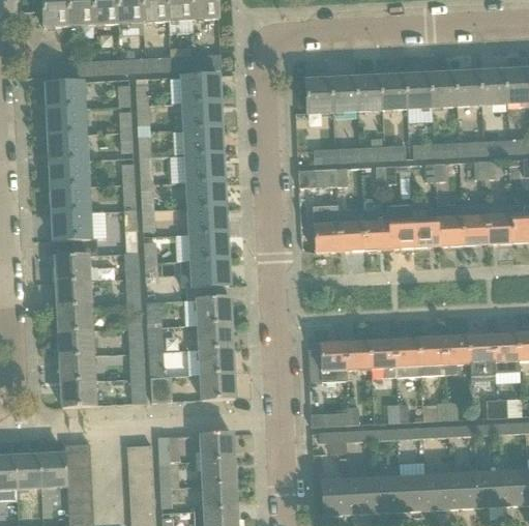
[(69,26),(67,0),(41,0),(43,27),(69,26)]
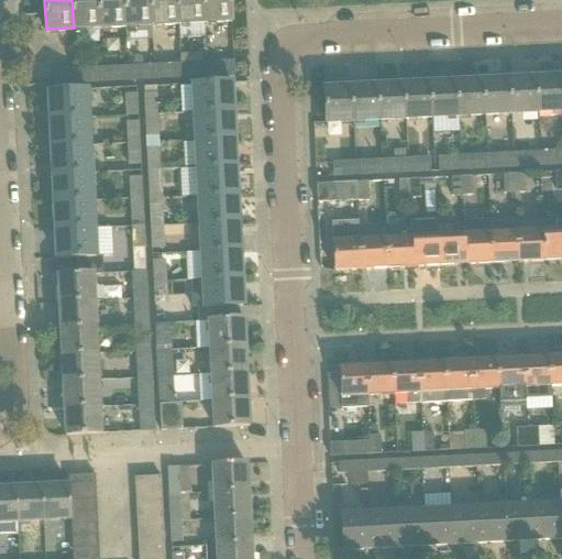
[(72,0),(74,28),(100,26),(98,0),(72,0)]
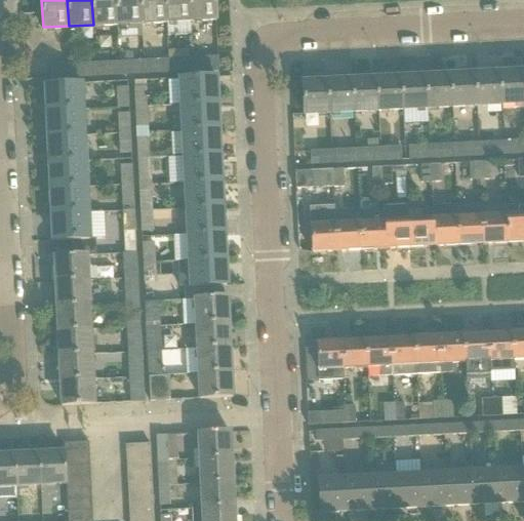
[(91,0),(93,25),(118,24),(116,0),(91,0)]
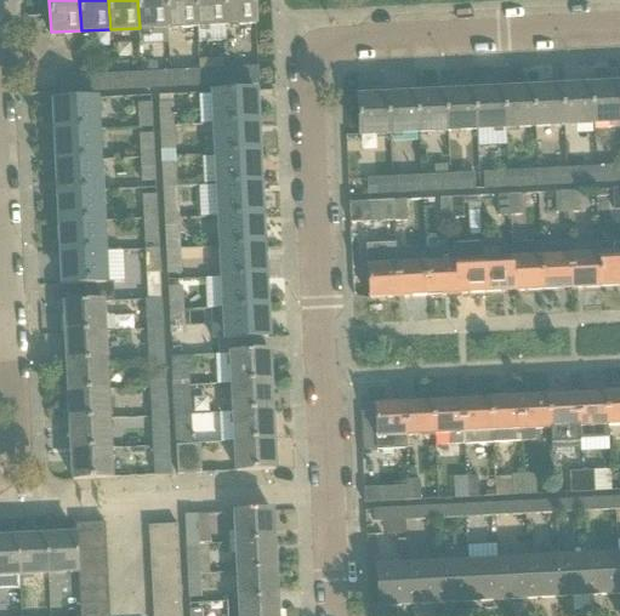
[(137,0),(140,28),(140,41),(169,40),(169,26),(166,0),(137,0)]
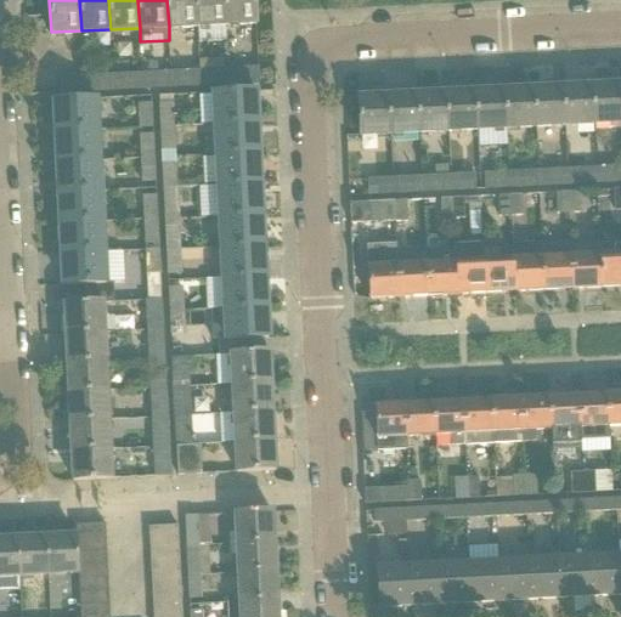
[(167,0),(169,26),(198,24),(196,0),(167,0)]
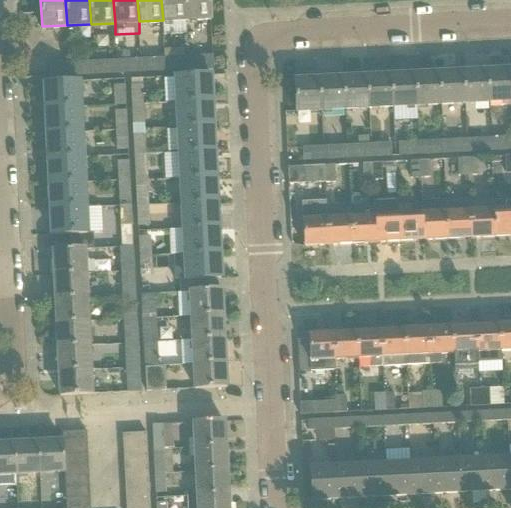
[(161,0),(163,20),(163,32),(187,31),(187,19),(185,0),(161,0)]
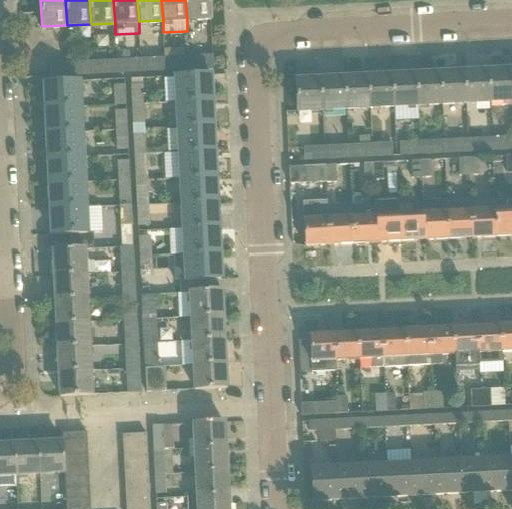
[(185,0),(187,19),(211,18),(210,0),(185,0)]
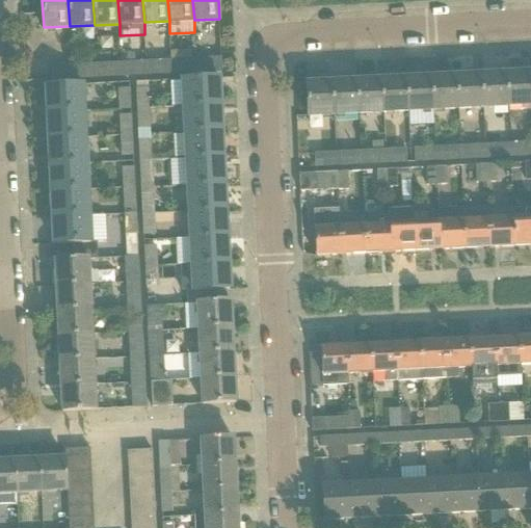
[(201,55),(202,70),(222,69),(221,54),(201,55)]
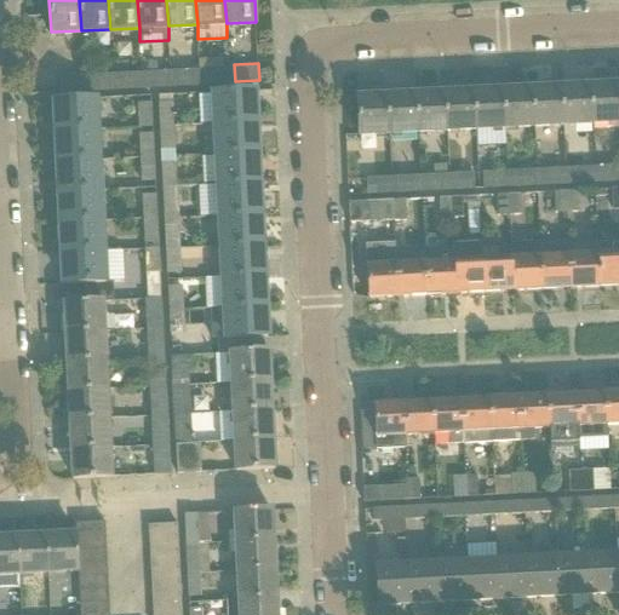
[(224,65),(199,67),(200,82),(224,81),(224,65)]
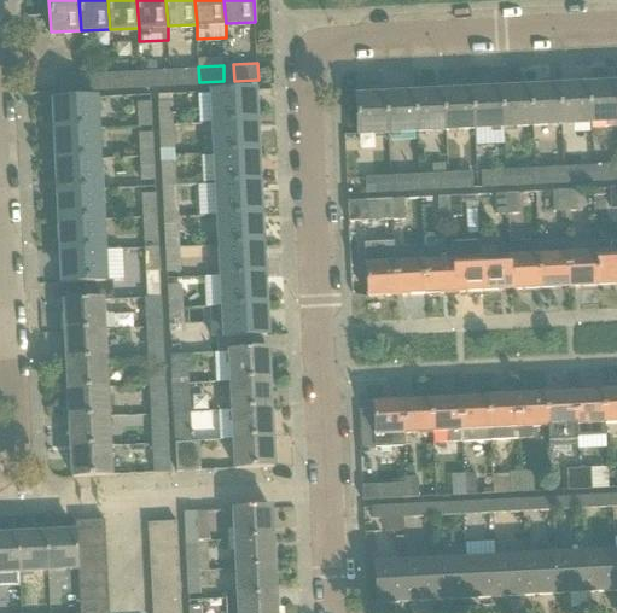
[(199,82),(198,66),(175,68),(176,83),(199,82)]
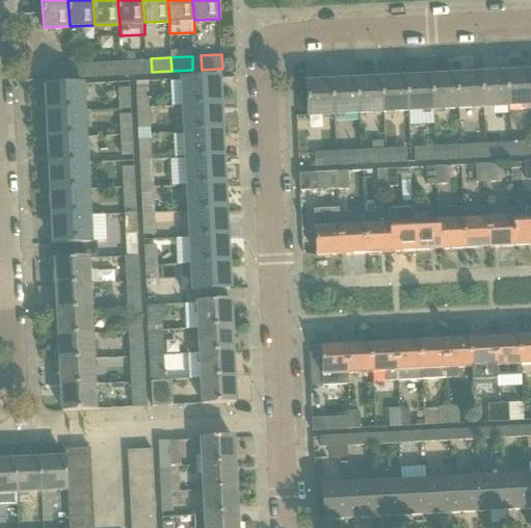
[(142,58),(121,59),(122,73),(142,72),(142,58)]
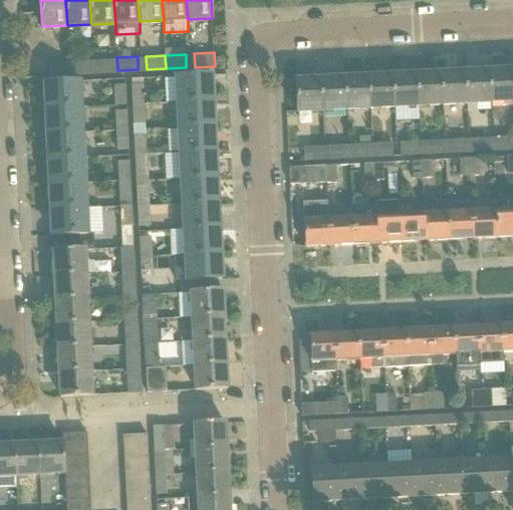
[(117,70),(116,57),(97,58),(98,71),(117,70)]
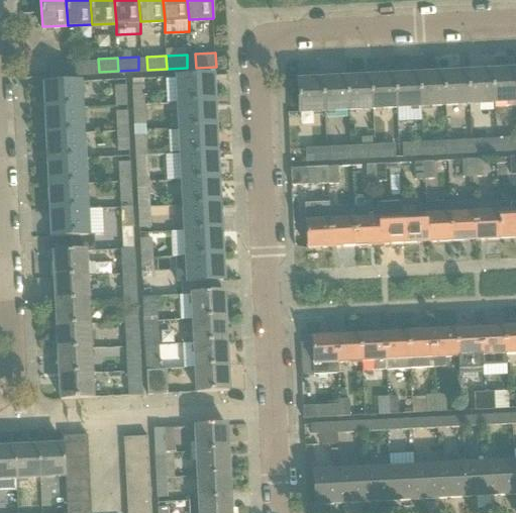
[(49,61),(50,75),(90,73),(90,59),(49,61)]
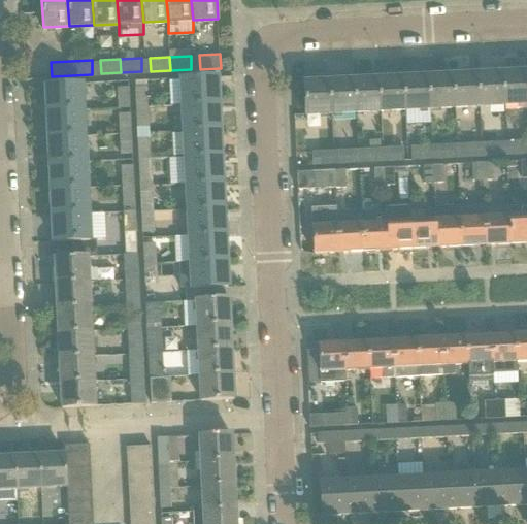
[(526,68),(502,69),(504,102),(526,100),(526,68)]
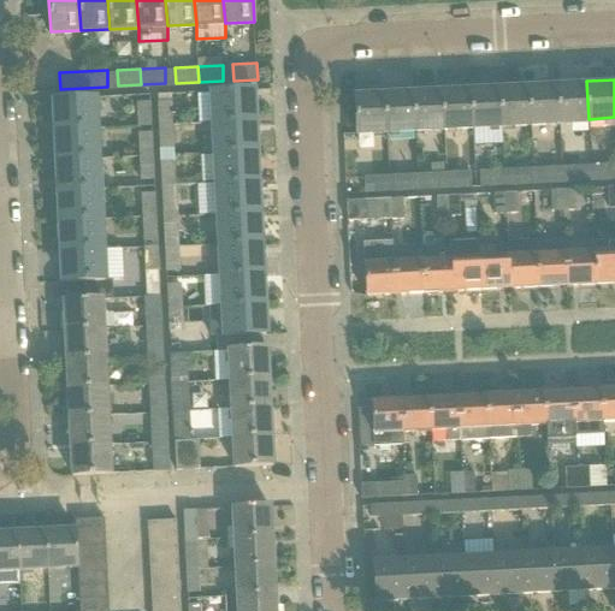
[(586,81),(557,83),(560,120),(589,119),(586,81)]
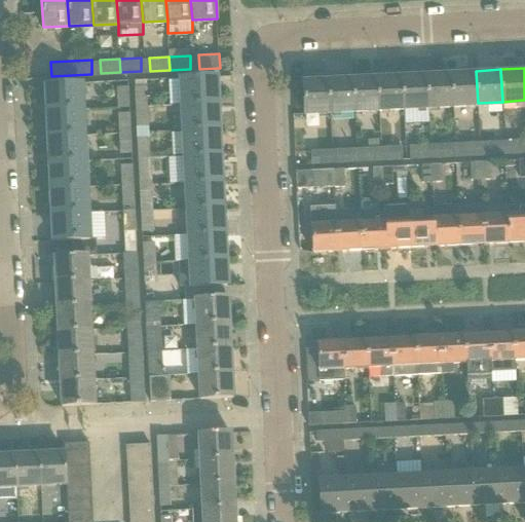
[(476,71),(451,72),(453,104),(478,103),(476,71)]
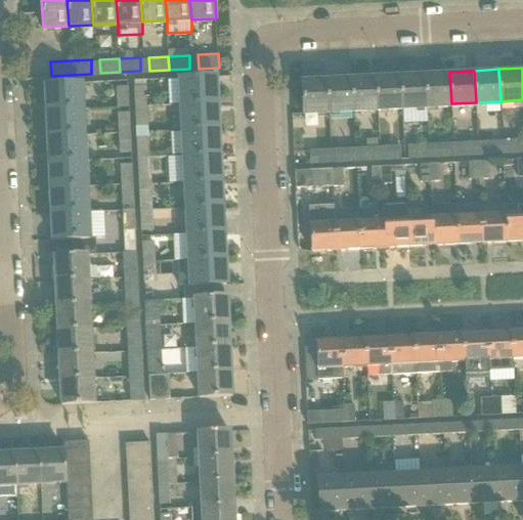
[(449,72),(425,73),(427,104),(451,103),(449,72)]
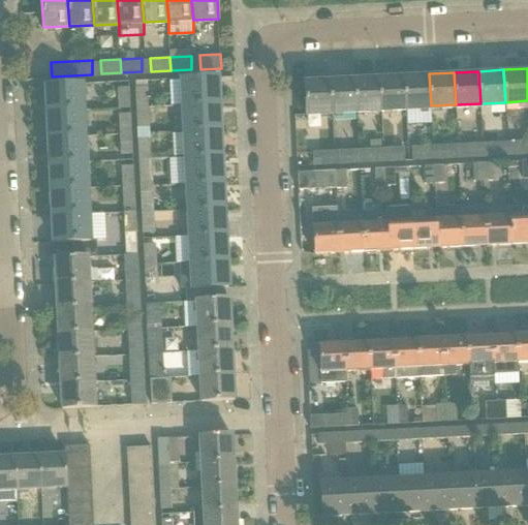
[(429,73),(404,75),(406,107),(431,105),(429,73)]
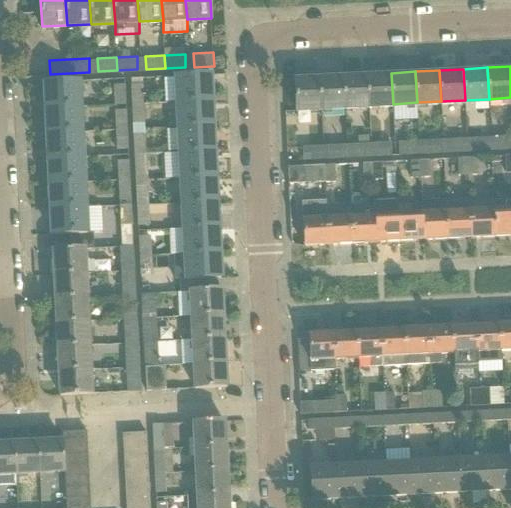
[(176,74),(177,100),(212,98),(211,76),(214,76),(213,75),(211,75),(211,72),(176,74)]
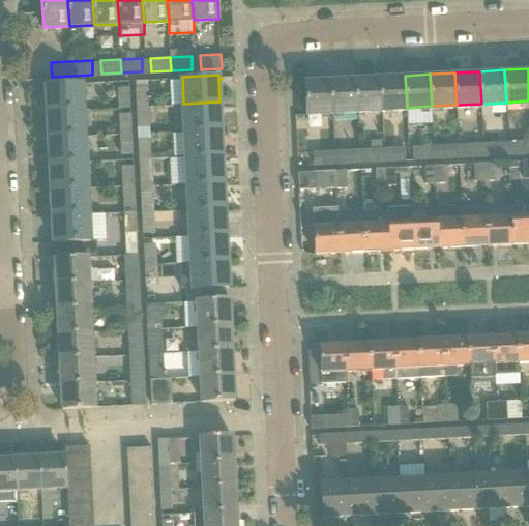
[(405,76),(380,77),(382,109),(407,108),(405,76)]
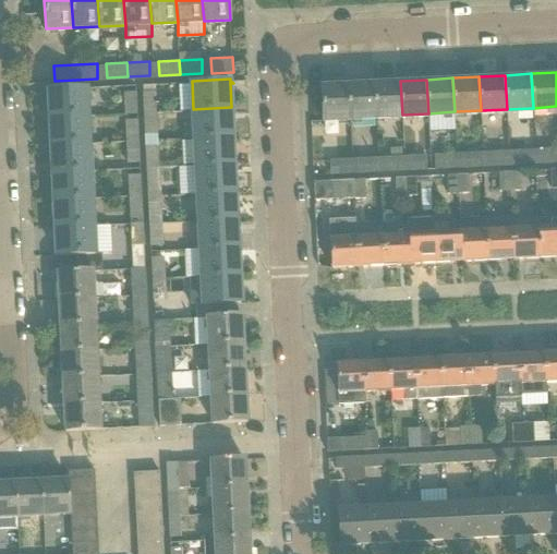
[(400,81),(374,82),(376,116),(402,115),(400,81)]
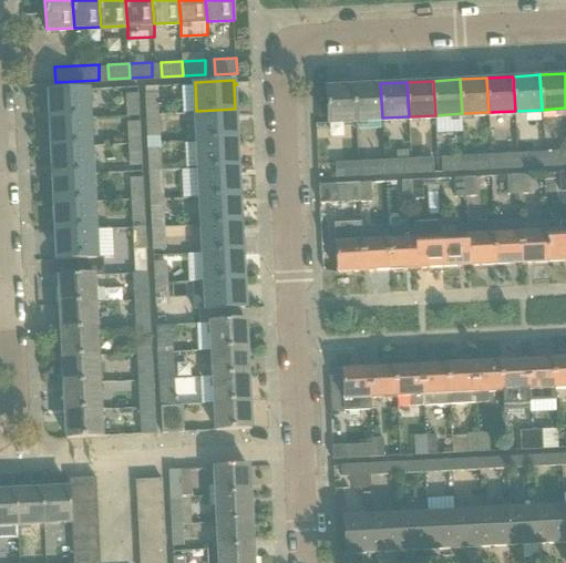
[(380,83),(353,84),(356,120),(382,118),(380,83)]
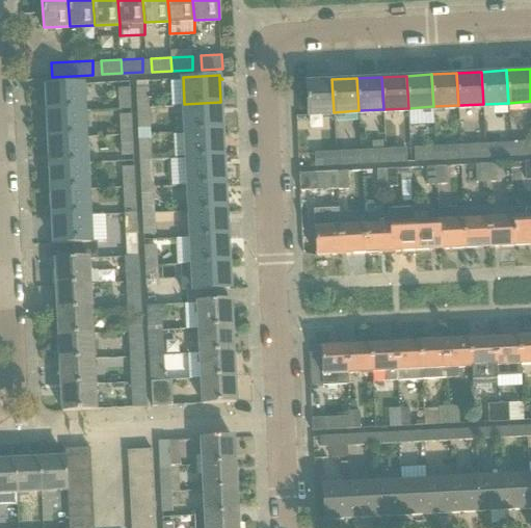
[(334,112),(332,79),(307,81),(308,113),(334,112)]
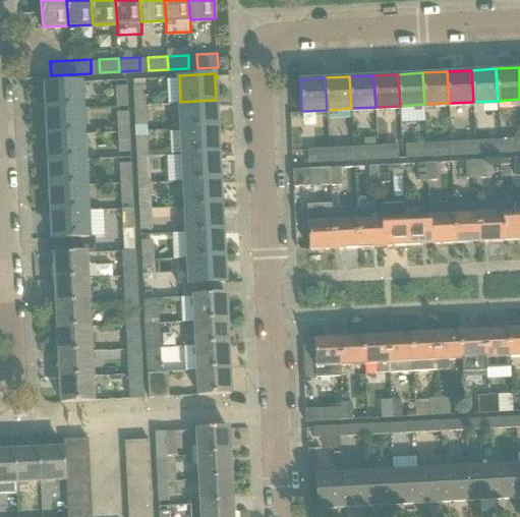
[(47,106),(48,108),(82,106),(81,79),(46,81),(48,105),(45,105),(45,106),(47,106)]
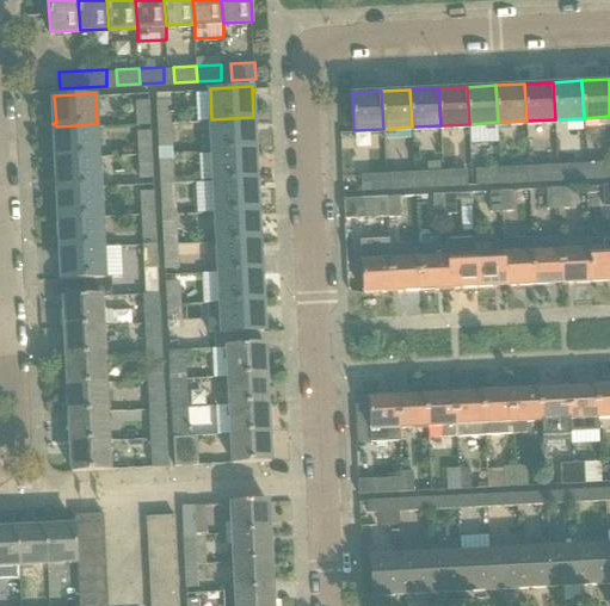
[(152,121),(151,96),(136,97),(137,122),(152,121)]
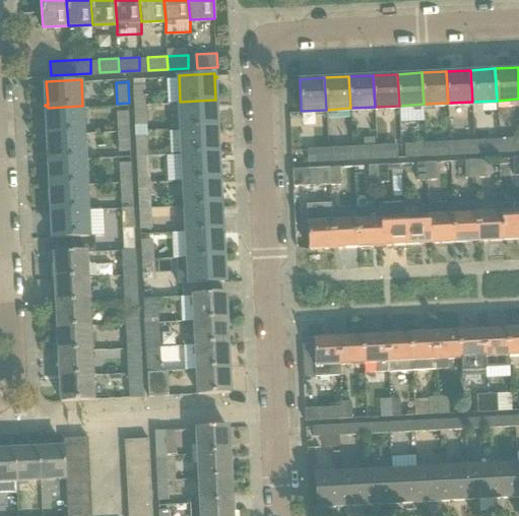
[(145,83),(134,83),(135,104),(146,103),(145,83)]
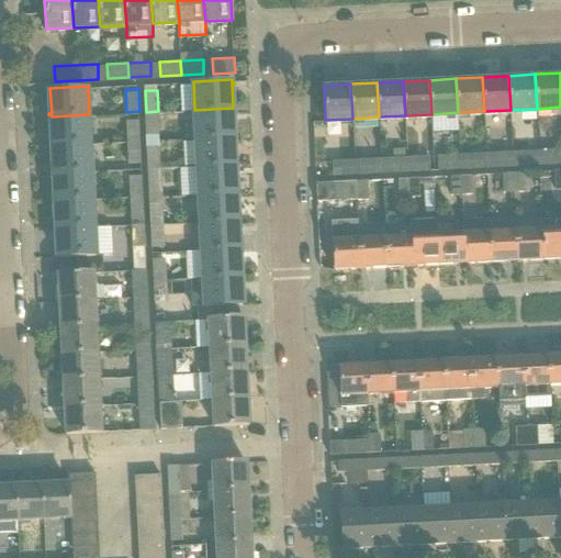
[(194,110),(197,137),(234,135),(233,111),(236,111),(236,110),(233,110),(233,108),(194,110)]
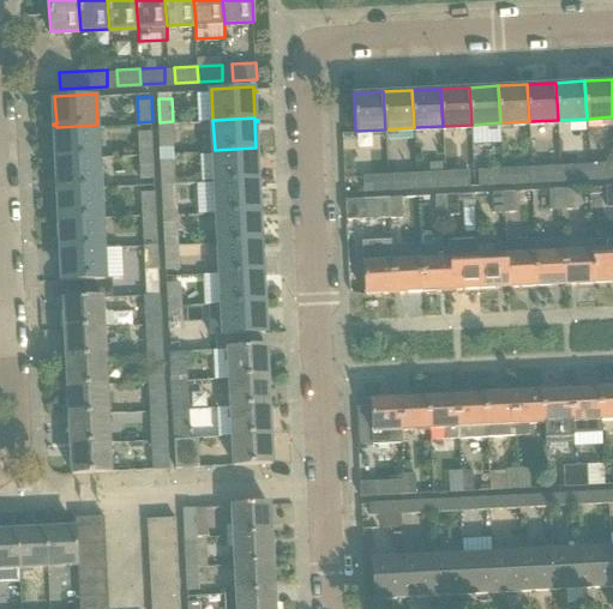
[(173,121),(160,122),(161,145),(174,145),(173,121)]
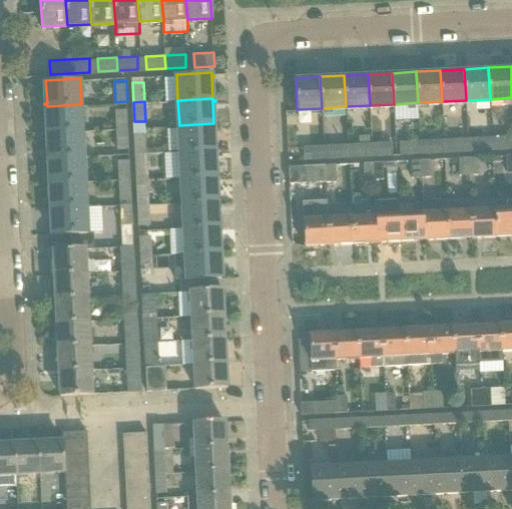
[(48,129),(48,131),(82,129),(81,104),(47,106),(48,128),(45,128),(45,129),(48,129)]
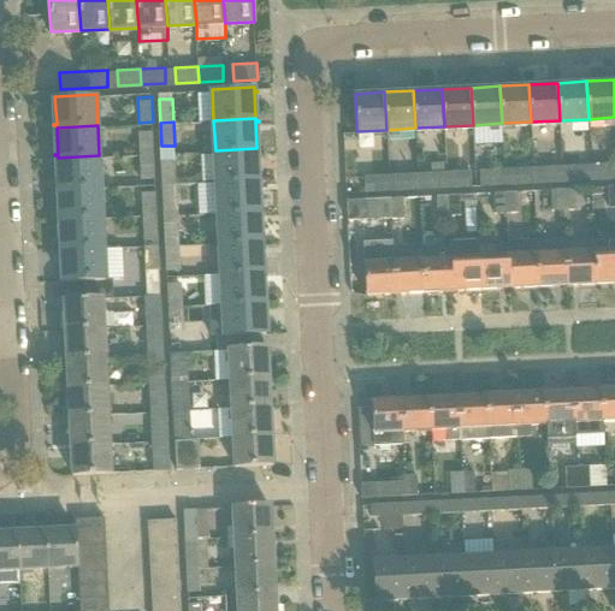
[(153,130),(139,130),(140,154),(154,153),(153,130)]
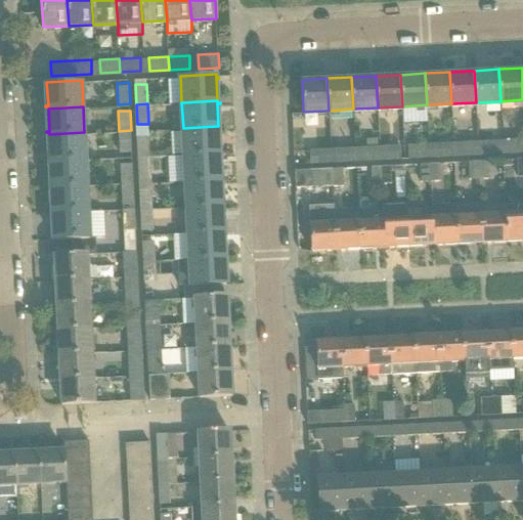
[(183,128),(184,154),(220,153),(219,129),(221,129),(221,128),(219,128),(218,126),(183,128)]
